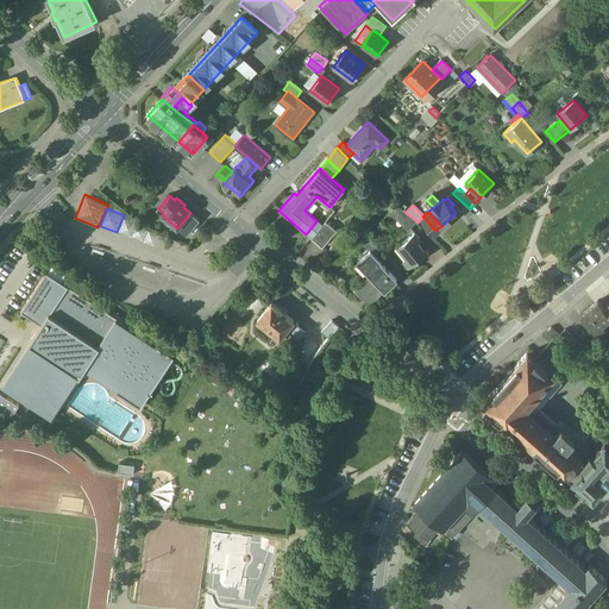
[(190,213),(177,228),(187,236),(200,220),(190,213)]
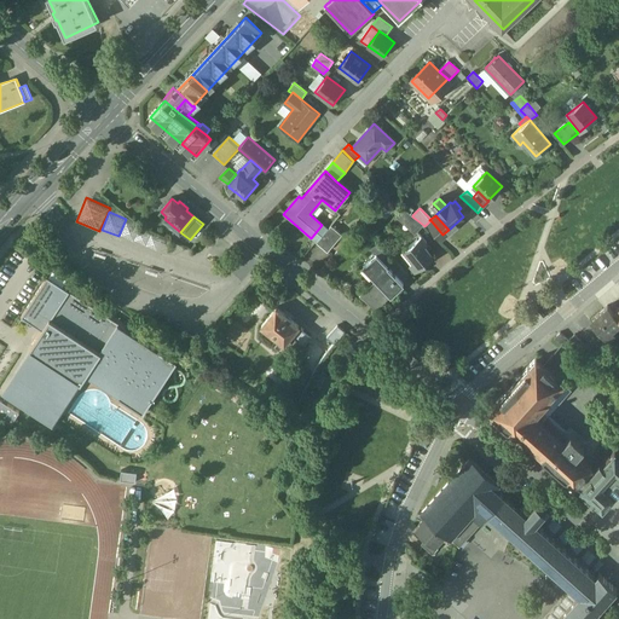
[(423,225),(412,217),(408,223),(417,231),(423,225)]
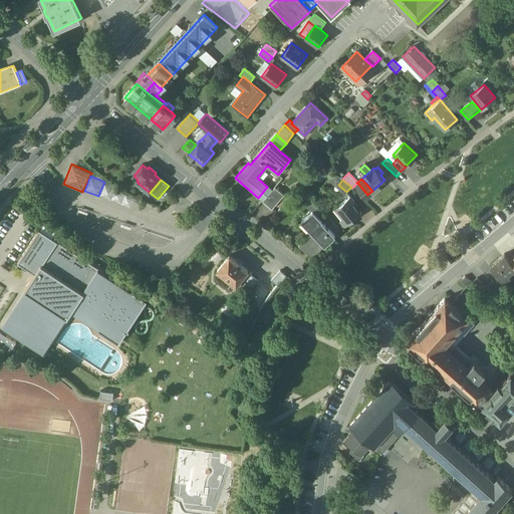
[(115,189),(104,184),(99,195),(110,201),(115,189)]
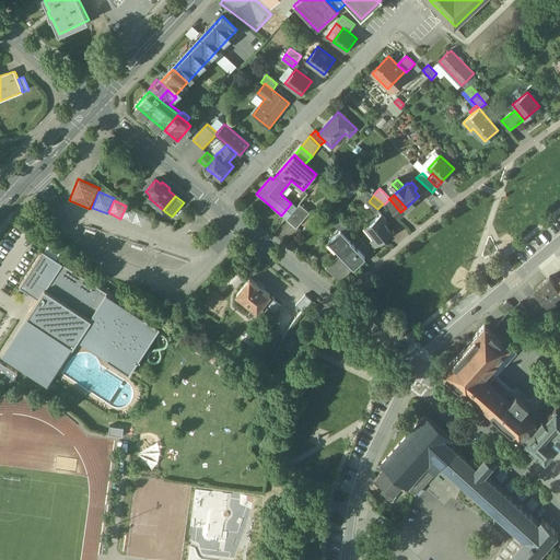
[(291,203),(281,216),(286,220),(296,208),(291,203)]
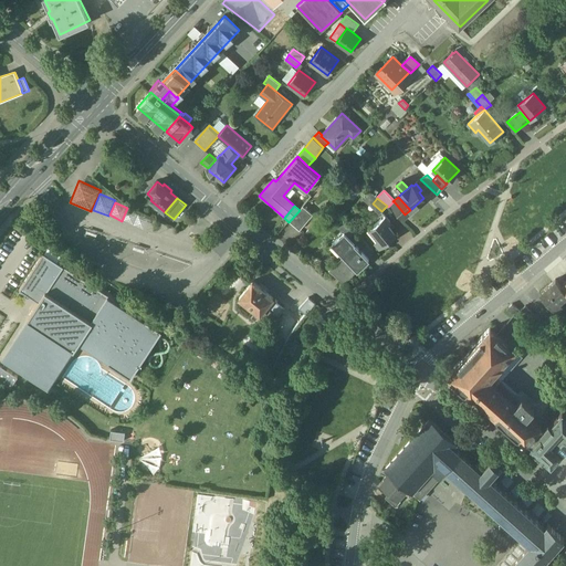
[(302,207),(289,222),(300,231),(313,216),(302,207)]
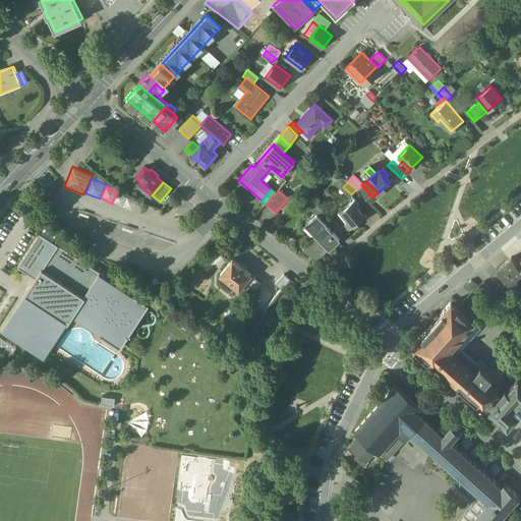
[(136,201),(118,193),(114,203),(132,211),(136,201)]
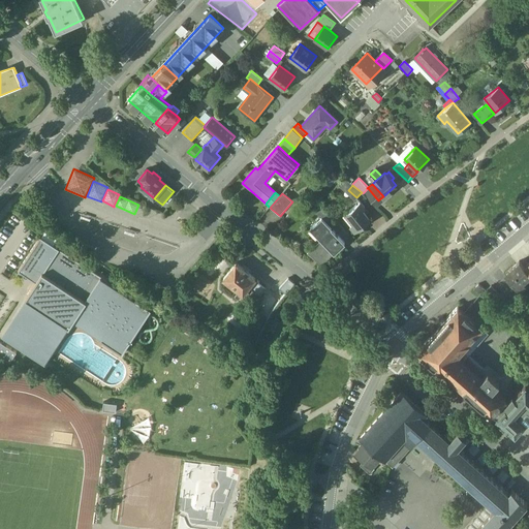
[(361,203),(346,213),(354,223),(350,226),(354,231),(368,221),(360,211),(365,208),(361,203)]
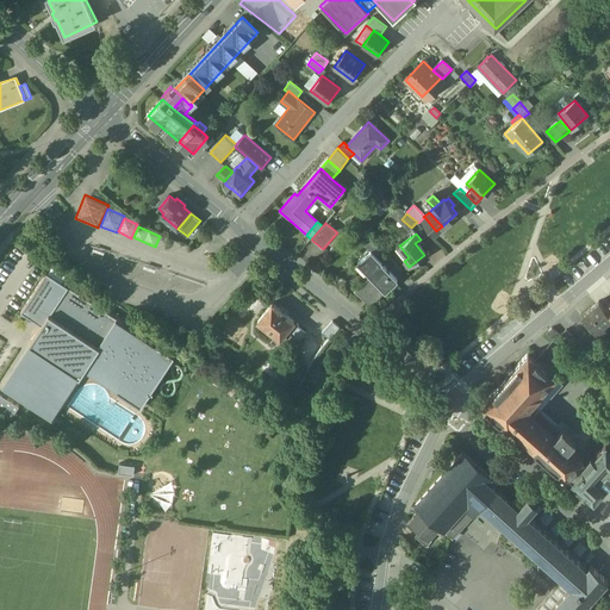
[(387,257),(369,237),(365,244),(371,250),(383,262),(387,257)]
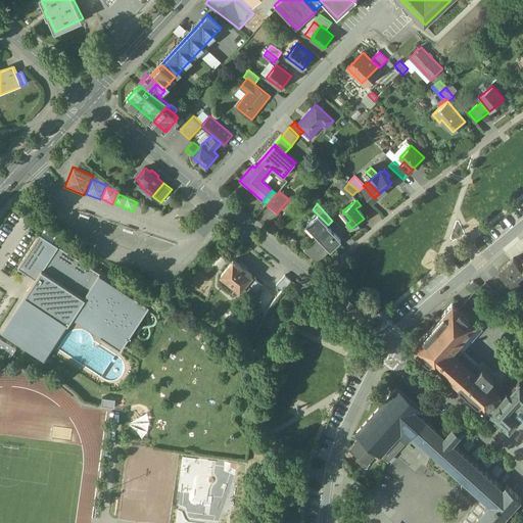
[(318,215),(306,226),(318,237),(315,240),(327,253),(340,240),(327,226),(328,225),(318,215)]
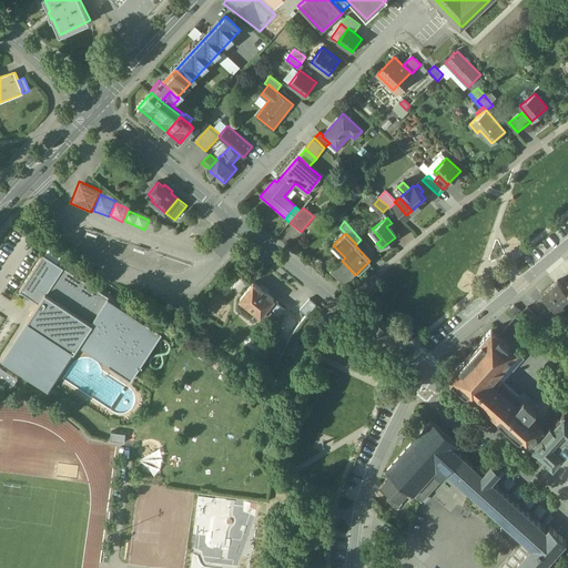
[(162,332),(43,253),(20,291),(26,294),(28,292),(40,300),(27,321),(30,323),(6,362),(48,389),(56,377),(51,375),(69,348),(74,352),(79,344),(131,378),(152,347),(160,335),(162,332)]
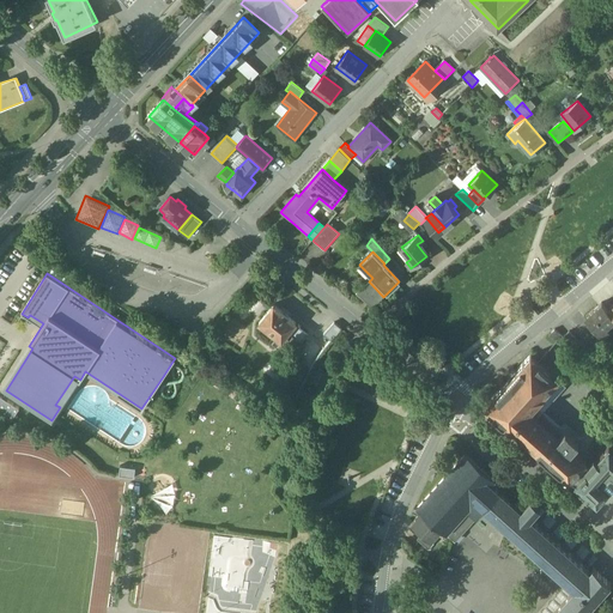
[(372,307),(383,297),(369,281),(356,293),(372,307)]
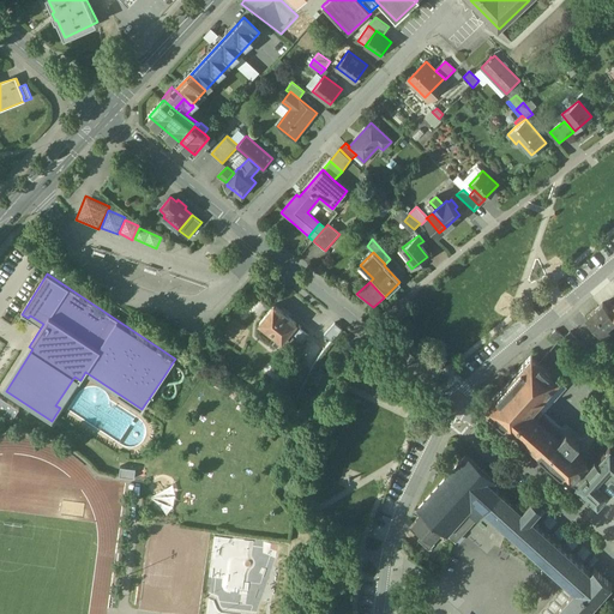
[(603,302),(585,317),(603,337),(611,331),(606,324),(613,317),(613,315),(608,308),(609,308),(603,302)]
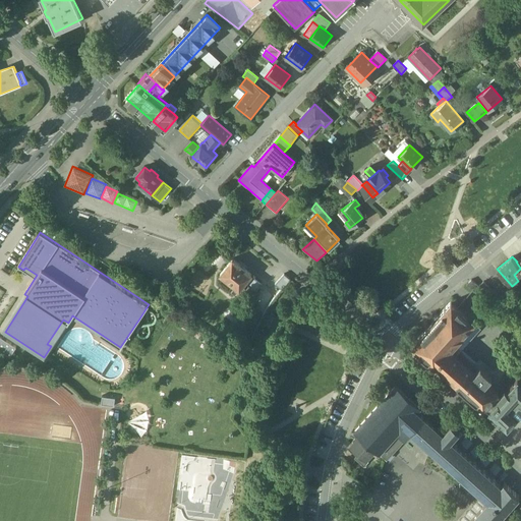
[(251,274),(232,258),(220,274),(239,289),(240,289),(244,293),(250,285),(245,282),(251,274)]
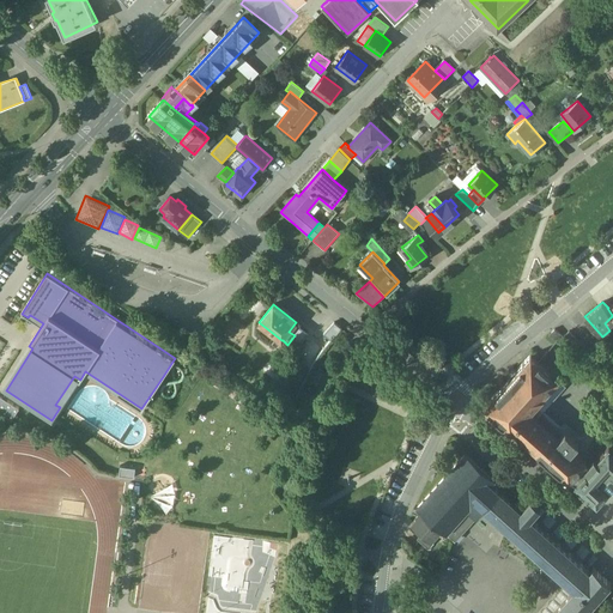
[(334,322),(323,334),(332,340),(341,329),(334,322)]
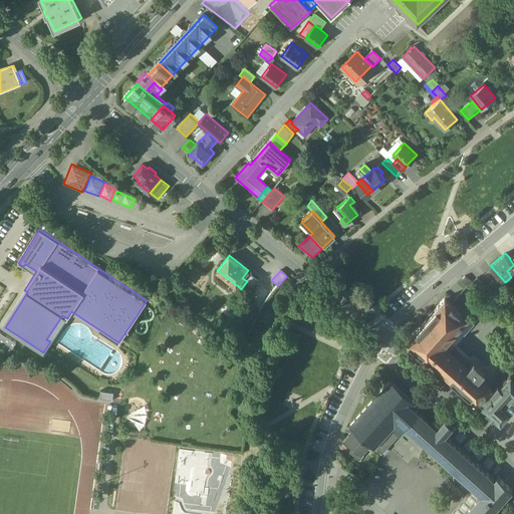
[(466,275),(460,279),(469,286),(473,282),(472,281),(473,280),(466,275)]
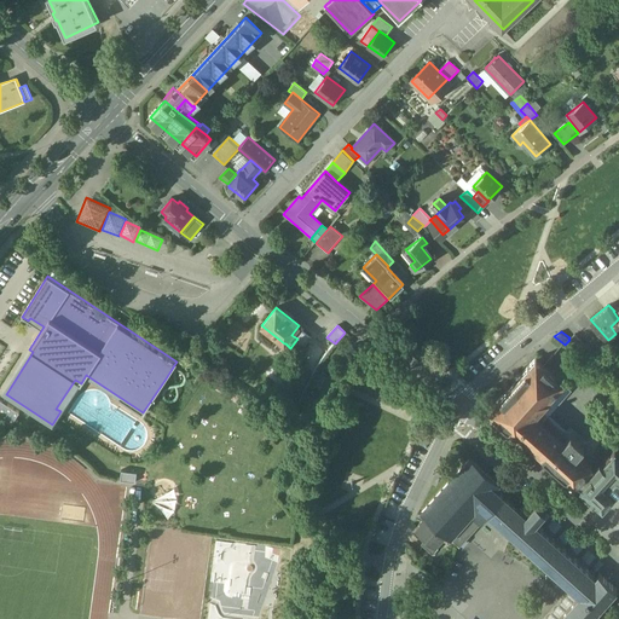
[(584,343),(576,333),(570,337),(568,339),(578,350),(584,343)]
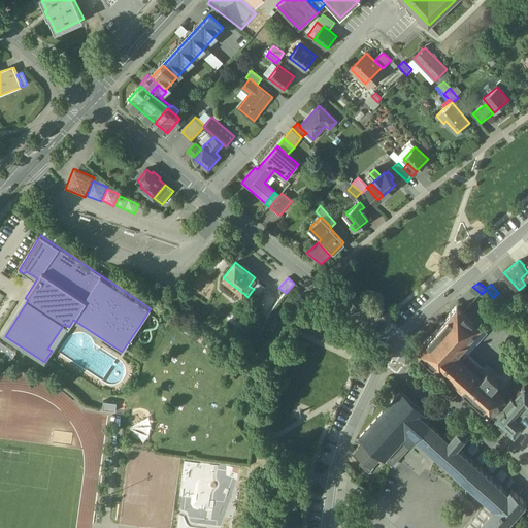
[(458,305),(418,350),(440,370),(441,368),(455,354),(480,325),(458,305)]
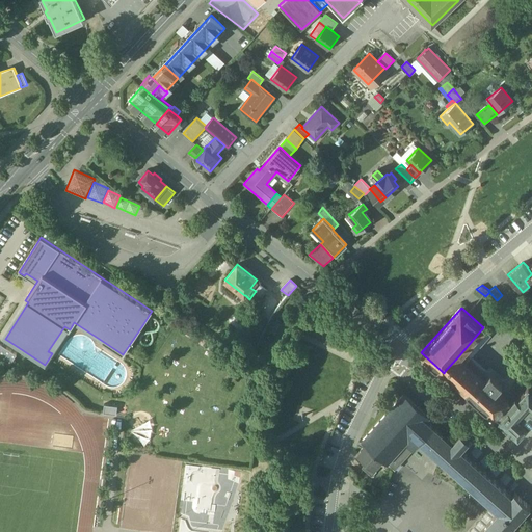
[(531,334),(527,329),(520,339),(531,348),(531,334)]
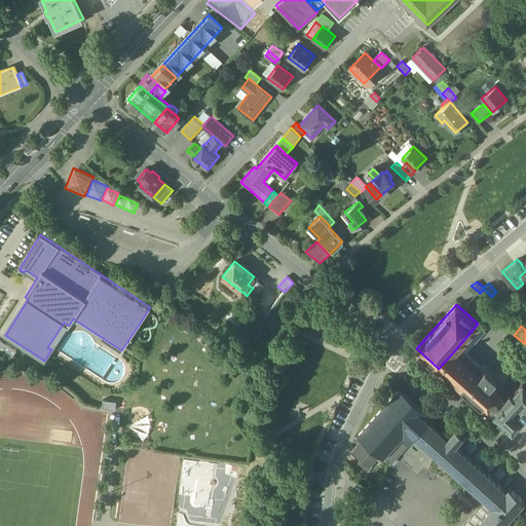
[(16,350),(0,339),(0,354),(1,354),(10,361),(16,350)]
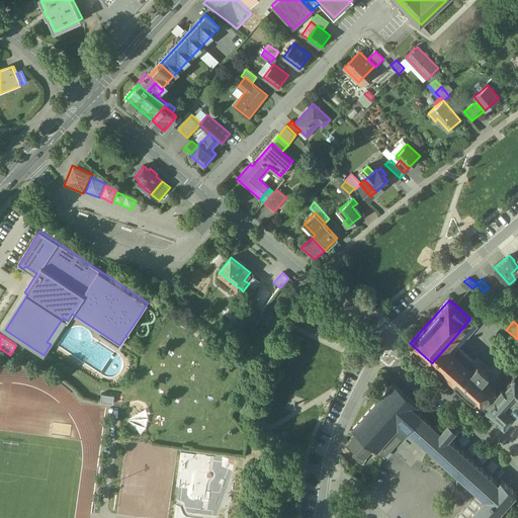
[(471,369),(446,347),(433,361),(482,405),(483,403),(495,390),(483,378),(471,369)]
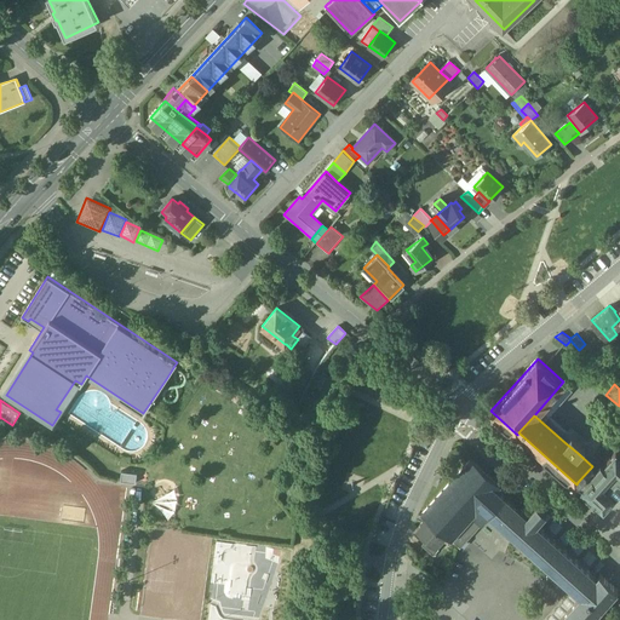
[(572,434),(564,442),(578,453),(585,446),(572,434)]
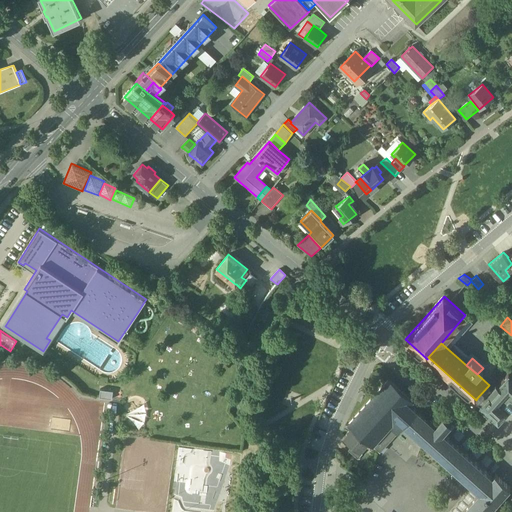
[(511,373),(509,371),(498,383),(496,381),(491,387),(489,385),(477,398),(481,401),(479,403),(499,420),(511,405),(511,373)]
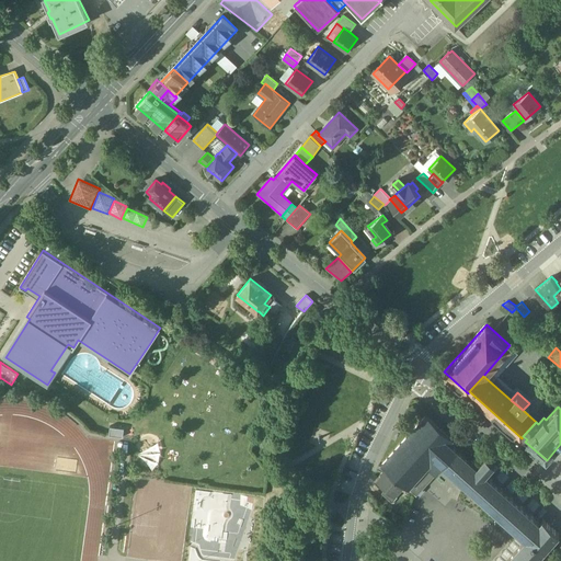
[(425,413),(381,464),(387,468),(403,483),(416,495),(443,467),(442,466),(457,449),(449,443),(453,438),(425,413)]
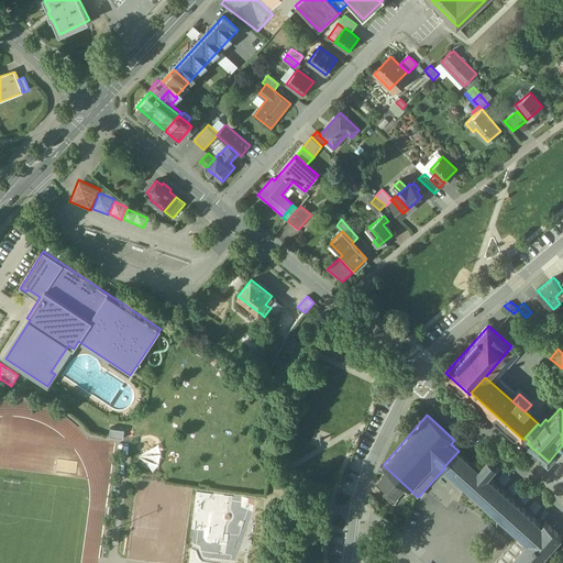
[(109,437),(123,439),(124,430),(110,428),(109,437)]
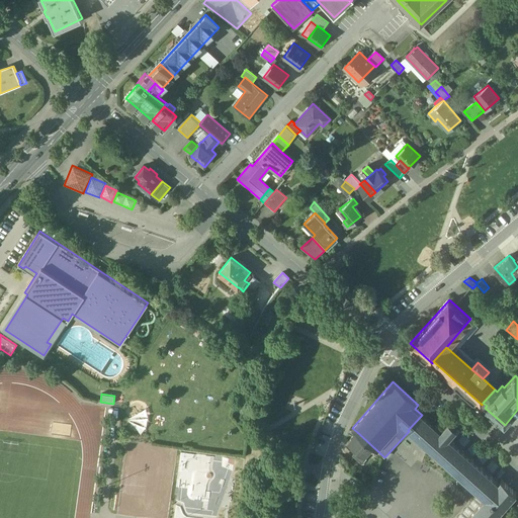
[(498,483),(448,438),(456,429),(448,422),(440,431),(422,415),(408,430),(409,431),(484,498),(484,499),(466,517),(495,517),(514,497),(514,498),(516,497),(515,496),(517,494),(501,480),(498,483)]
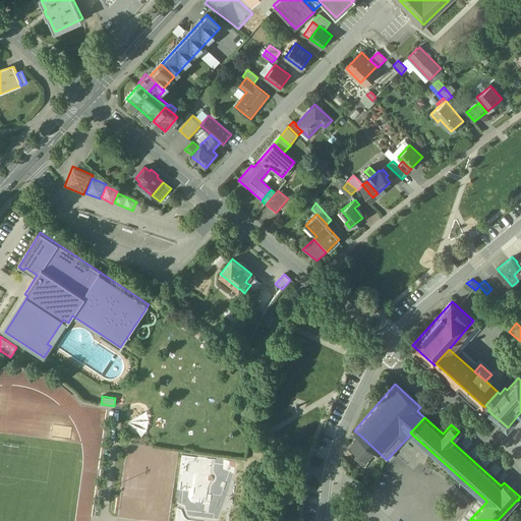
[(374,449),(359,435),(350,445),(359,452),(365,458),(366,458),(374,449)]
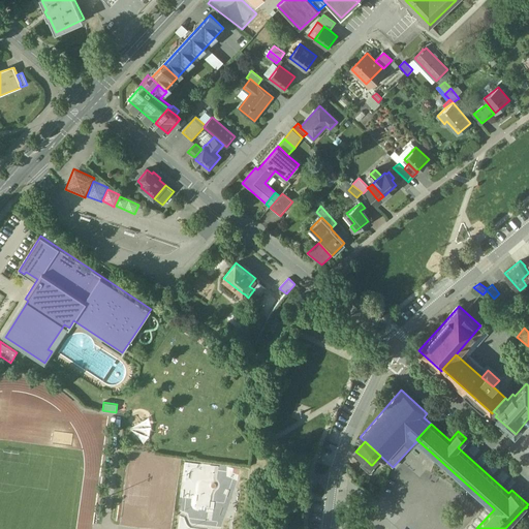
[(371,465),(365,459),(360,464),(370,473),(375,467),(372,465),(371,465)]
